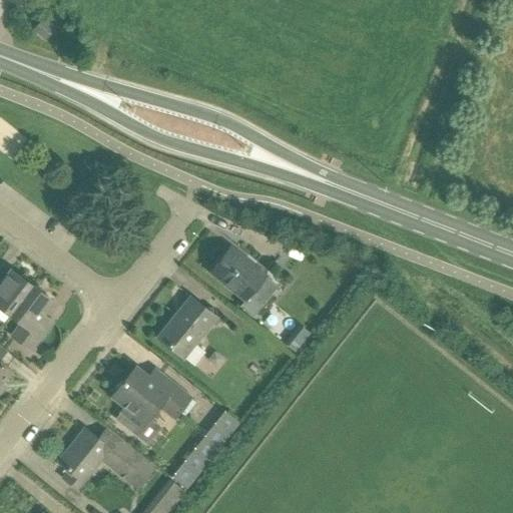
[(43,17),(33,31),(45,40),(55,27),(43,17)]
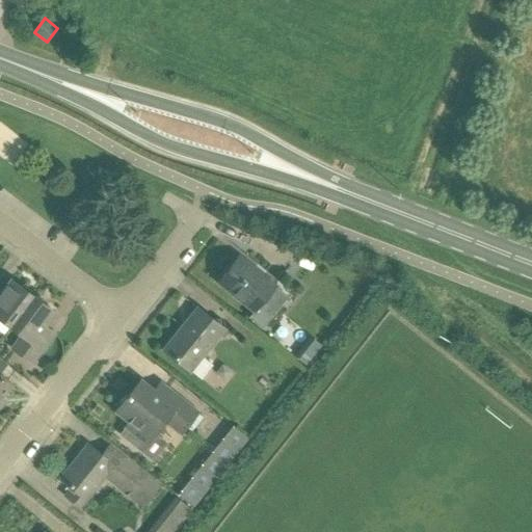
[(254,312),(275,285),(239,257),(218,284),(254,312)]
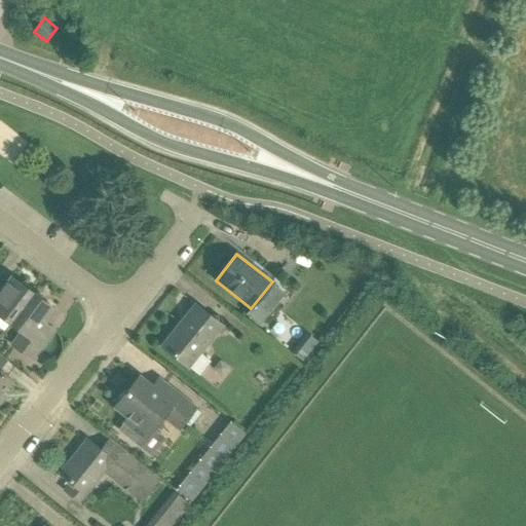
[(0,314),(12,325),(33,295),(11,278),(0,293),(0,314)]
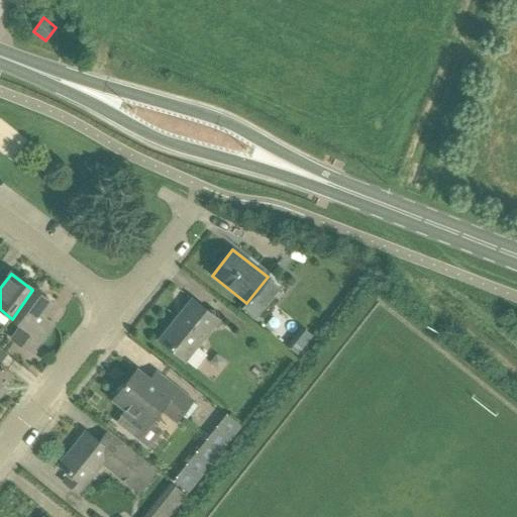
[(32,290),(12,319),(22,326),(12,339),(31,353),(48,330),(38,323),(53,305),(32,290)]
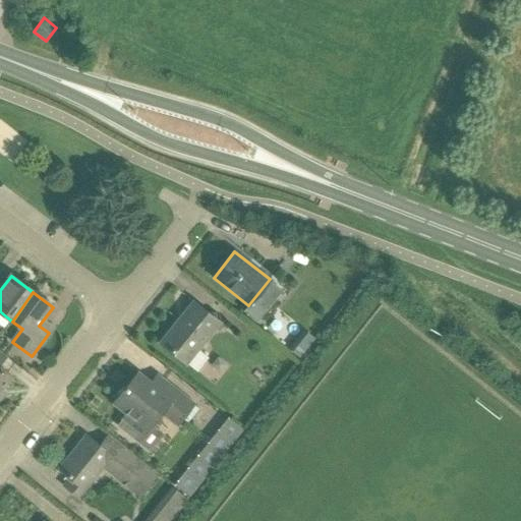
[(158,343),(186,365),(221,323),(192,299),(158,343)]
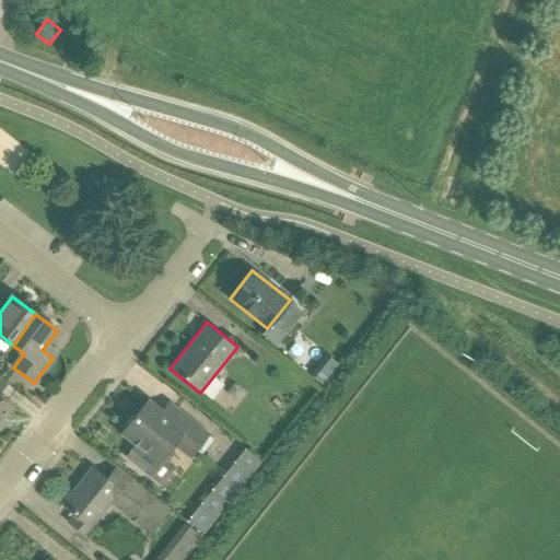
[(326,353),(308,373),(322,384),(338,363),(326,353)]
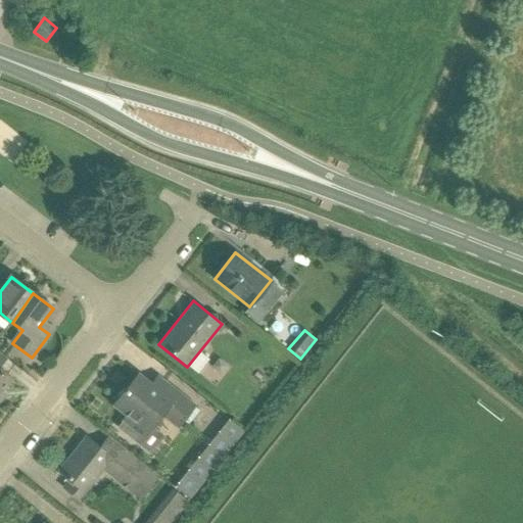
[(0,391),(10,378),(0,370),(0,369),(8,360),(0,352),(0,391)]
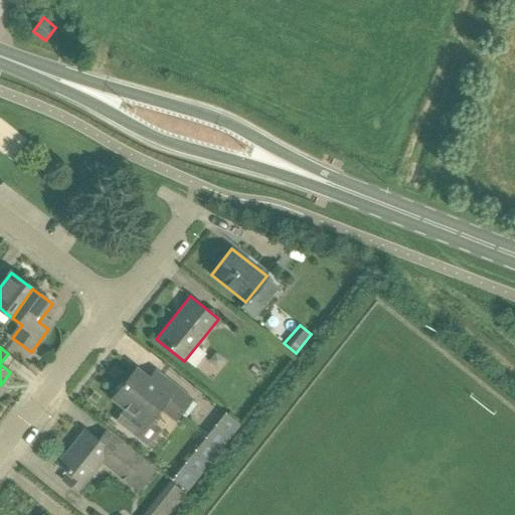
[(153,381),(136,368),(112,399),(123,408),(119,413),(120,415),(116,420),(136,438),(145,425),(159,408),(175,420),(192,399),(159,373),(153,381)]
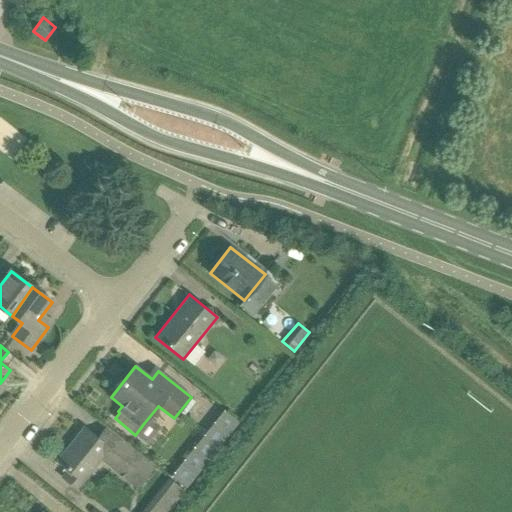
[(186,489),(238,423),(223,410),(171,477),(186,489)]
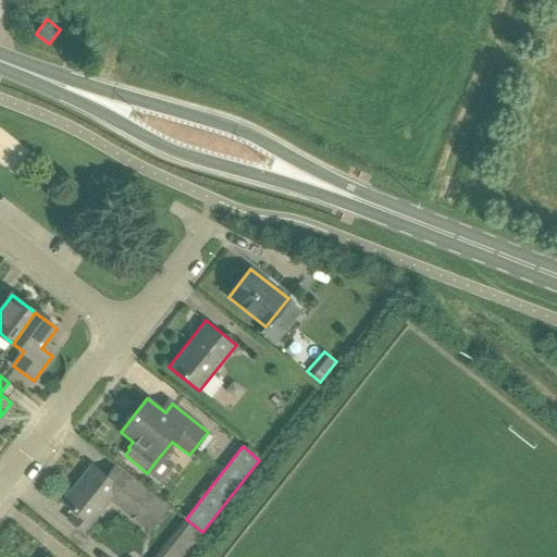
[(107,478),(93,467),(64,504),(90,523),(109,499),(123,510),(140,487),(114,467),(107,478)]
